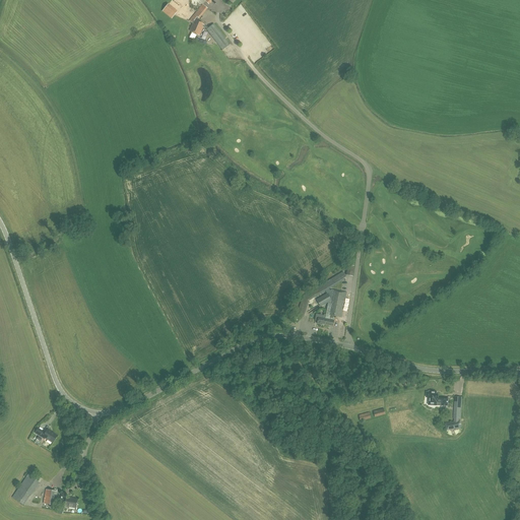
[(207,8),(202,4),(192,17),(189,20),(192,23),(189,30),(199,36),(204,24),(197,22),(198,20),(197,20),(198,18),(199,19),(207,8)]
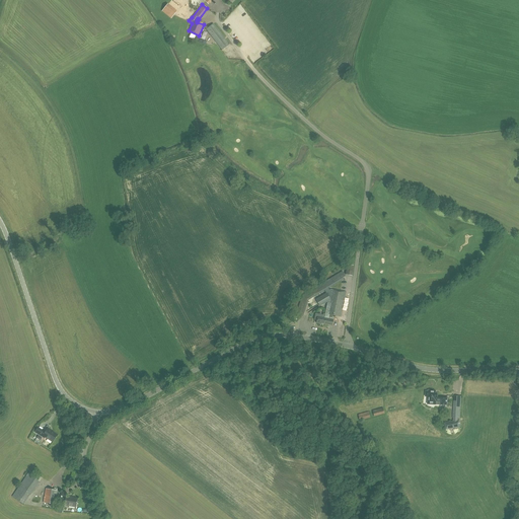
[(209,27),(207,29),(222,50),(229,45),(213,24),(209,27)]
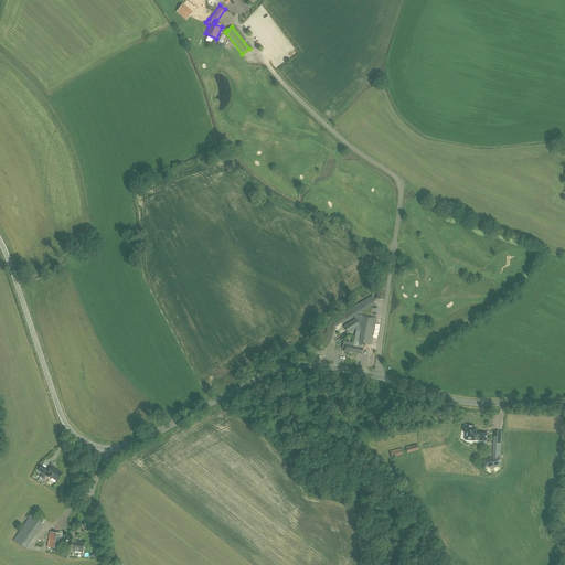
[(350,352),(352,352),(362,354),(364,343),(371,345),(373,338),(372,338),(374,323),(375,323),(376,318),(361,315),(359,316),(358,313),(374,304),(373,302),(376,301),(373,296),(330,322),(322,344),(328,345),(329,343),(330,343),(336,327),(353,316),(355,319),(344,326),(348,333),(355,329),(356,329),(354,342),(352,341),(352,342),(343,341),(342,348),(345,349),(344,352),(350,353),(350,352)]
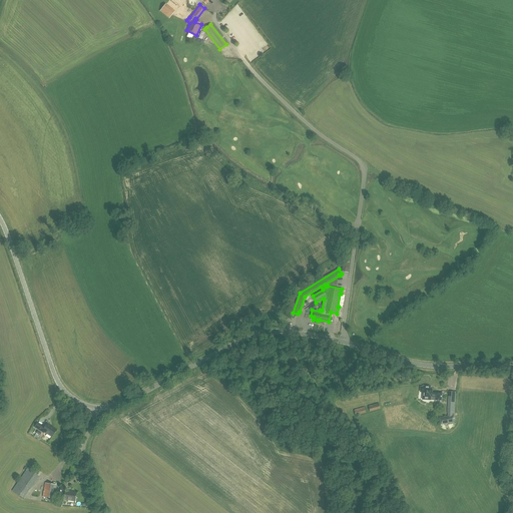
[(430,387),(424,386),(424,388),(423,387),(422,389),(421,391),(423,392),(423,397),(424,398),(426,399),(427,399),(428,397),(436,397),(436,400),(442,401),(443,393),(433,392),(433,389),(430,389),(430,387)]
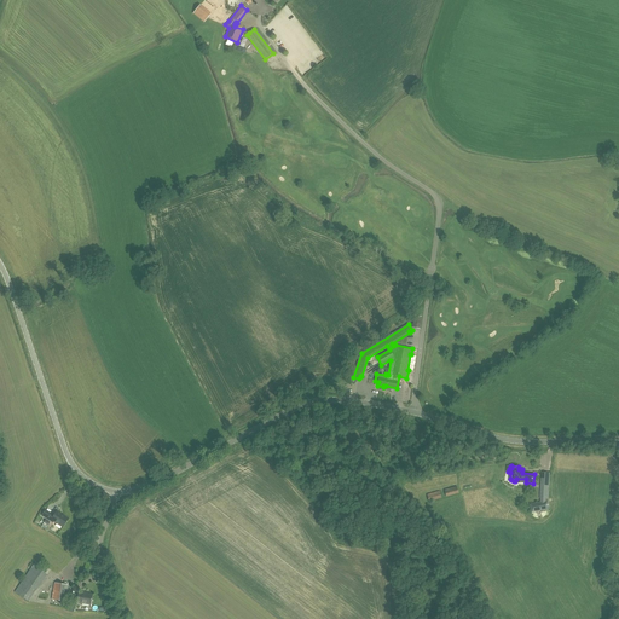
[(542,473),(541,501),(547,501),(547,498),(549,499),(550,473),(542,473)]
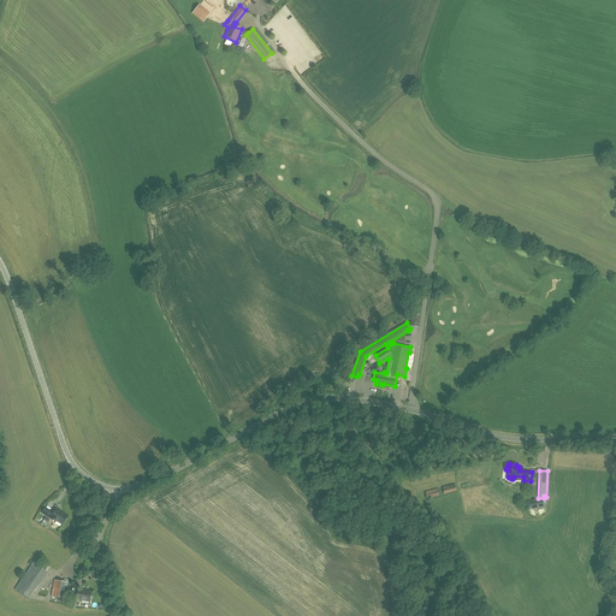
[(444,495),(457,491),(455,484),(443,487),(444,495)]
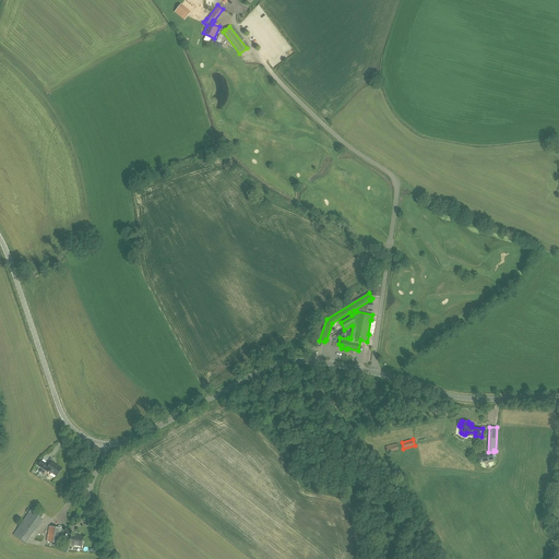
[(388,453),(399,450),(397,443),(385,447),(388,453)]
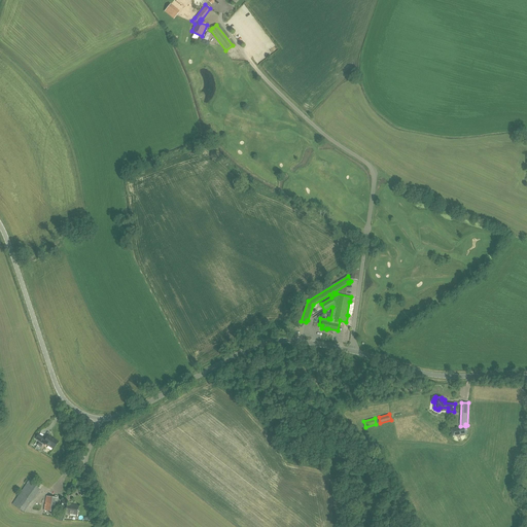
[(460,426),(460,428),(452,429),(453,436),(468,433),(466,426),(465,426),(460,426)]
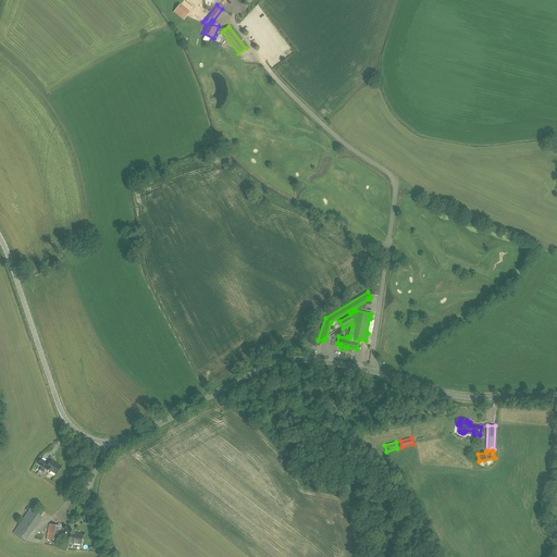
[(57,474),(61,467),(54,462),(54,461),(51,459),(49,463),(40,459),(38,465),(48,470),(48,469),(57,474)]
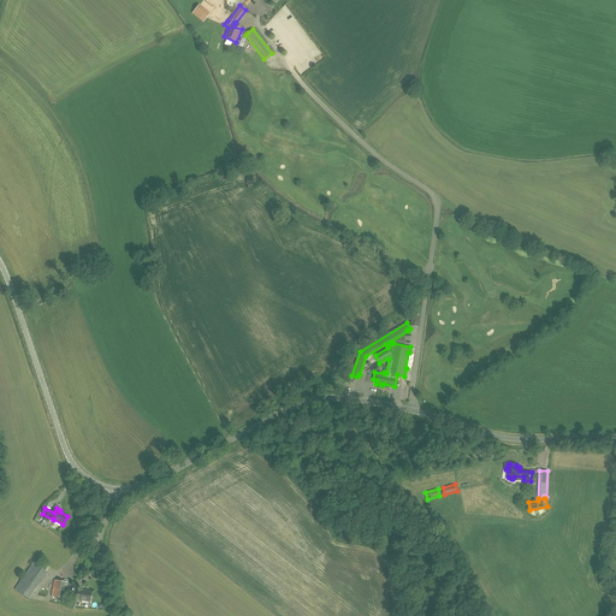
[(47,572),(34,562),(24,576),(37,585),(47,572)]
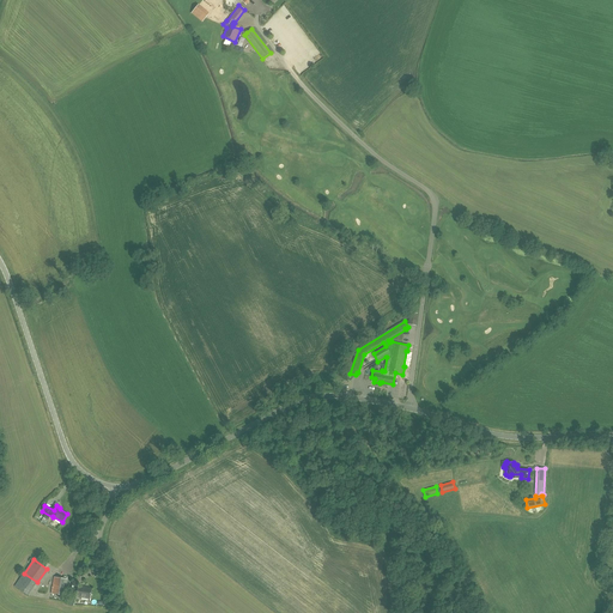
[(36,584),(37,582),(24,574),(14,587),(28,595),(36,583),(36,584)]
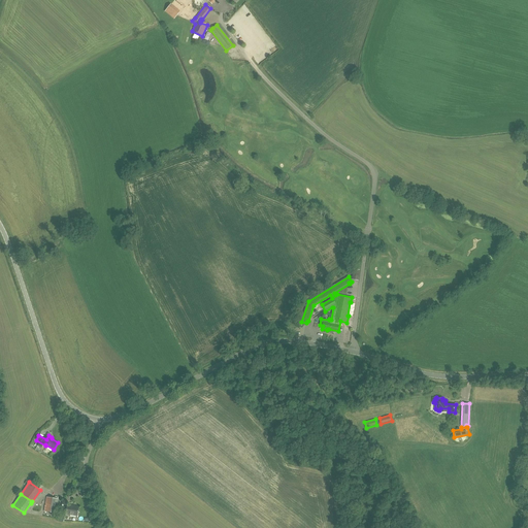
[(56,514),(59,499),(46,497),(44,512),(56,514)]
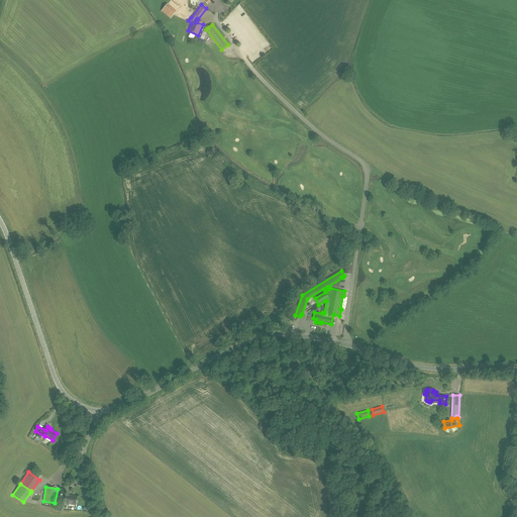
[(62,499),(61,504),(67,505),(68,503),(76,505),(77,497),(70,496),(71,495),(66,494),(66,499),(62,499)]
